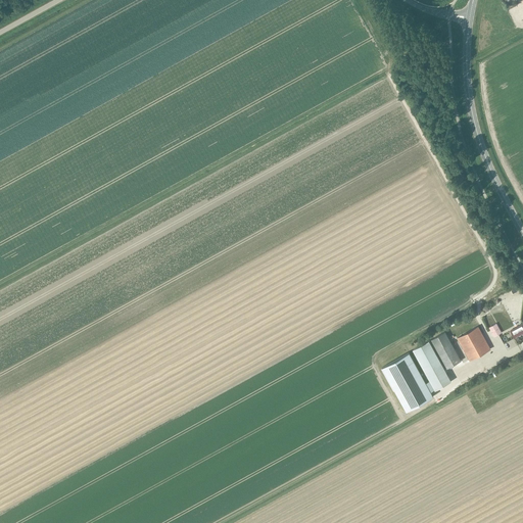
[(497,324),(494,325),(489,328),(494,337),(502,332),(497,324)]
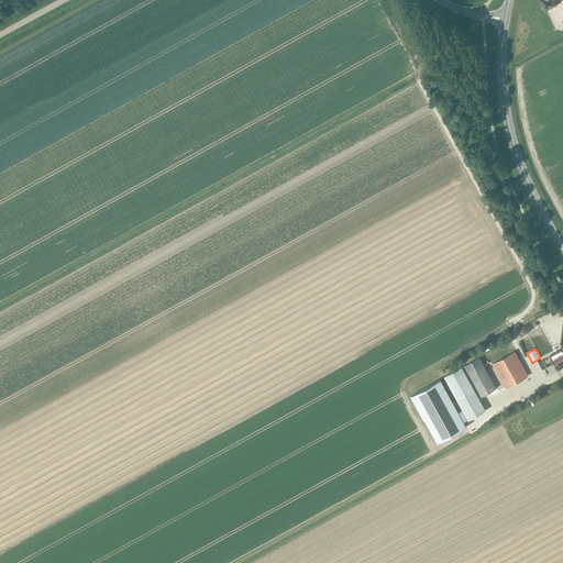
[(553,364),(562,359),(562,349),(549,356),(553,364)]
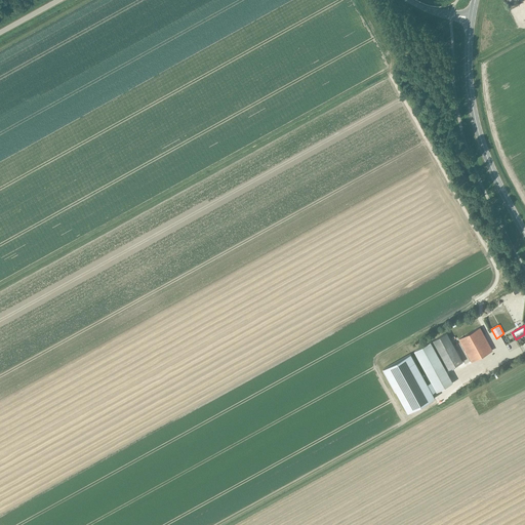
[(472,362),(492,351),(480,328),(459,339),(472,362)]
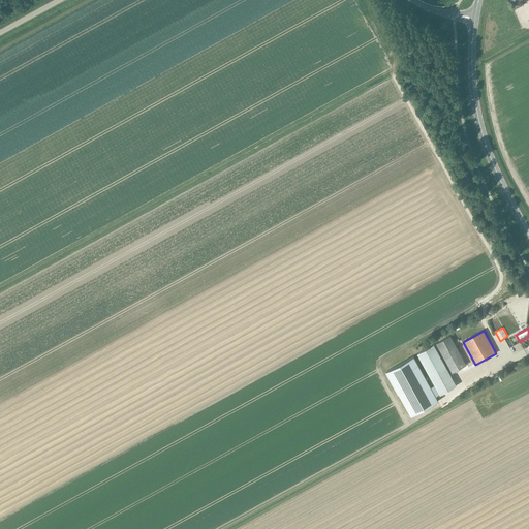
[(466,365),(449,336),(436,343),(452,373),(466,365)]
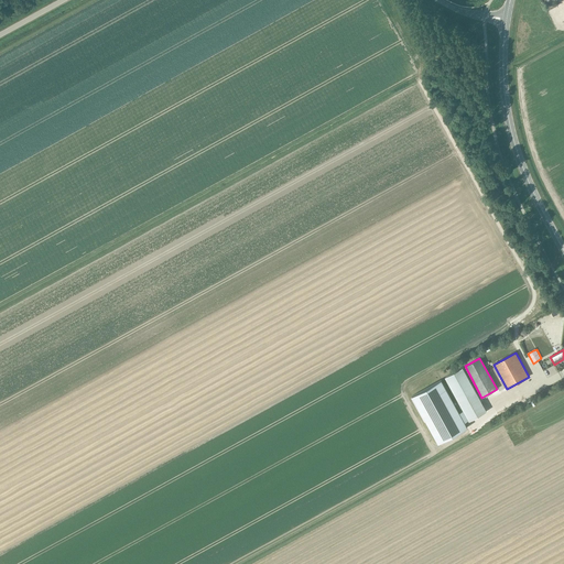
[(445,377),(469,421),(486,412),(462,368),(445,377)]
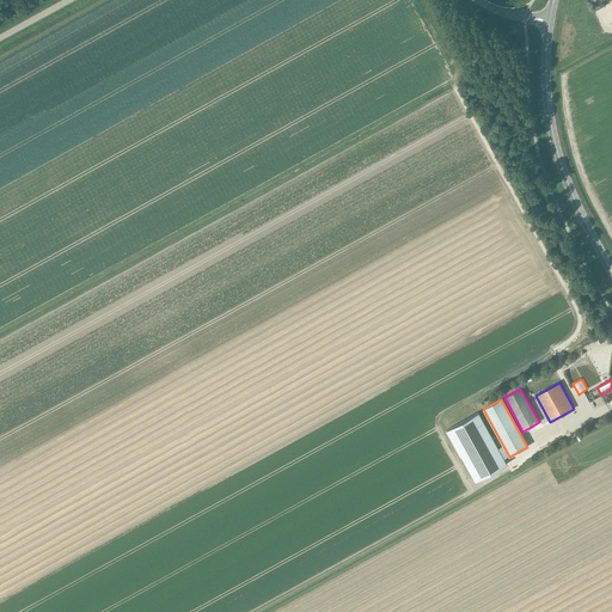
[(507,464),(478,412),(447,430),(476,482),(507,464)]
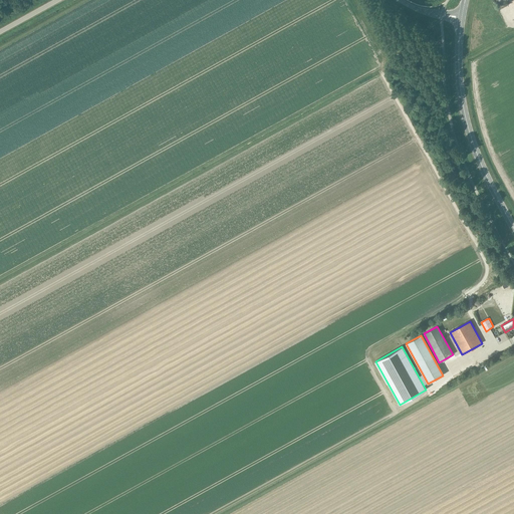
All buildings are outlined.
